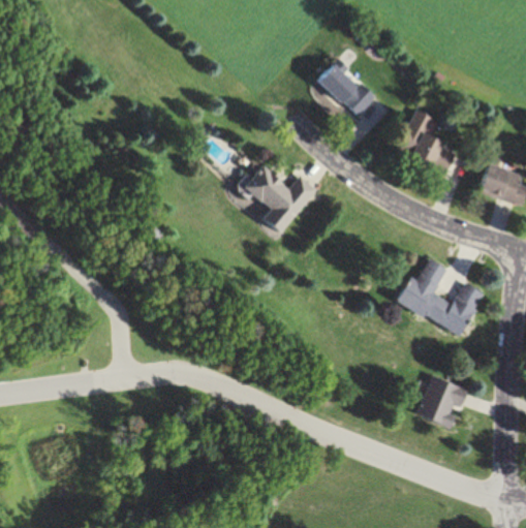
[(317,83),(360,117),(377,94),(335,61),(317,83)]
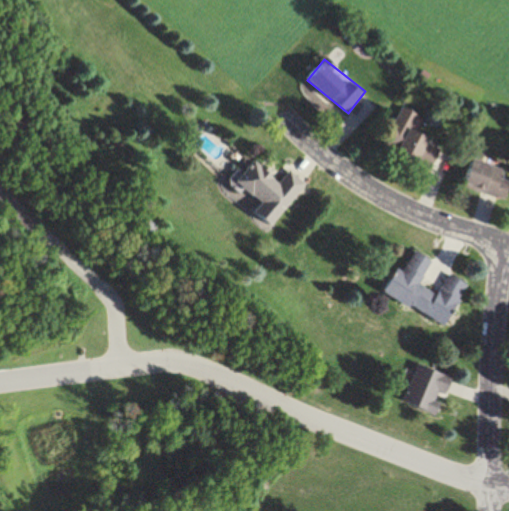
[(384,147),(433,168),(444,143),(414,130),(422,113),(403,105),(384,147)]
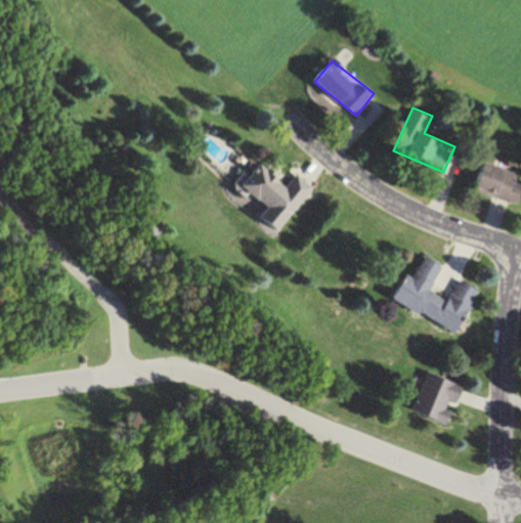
[(260,217),(279,231),(309,188),(293,178),(289,184),(256,162),(239,187),(266,207),(260,217)]
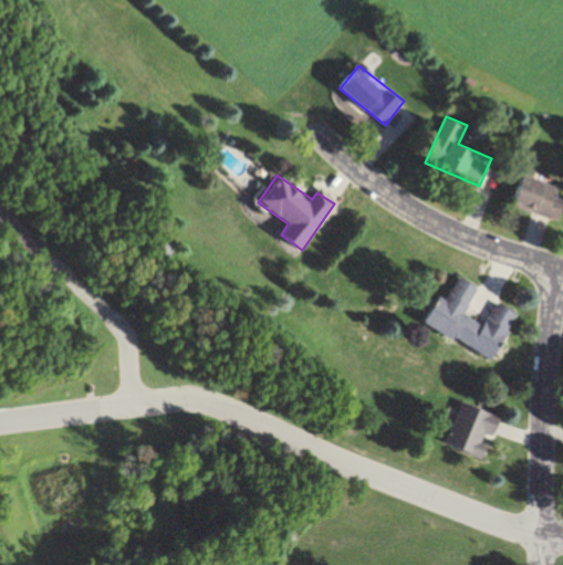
[(561,219),(562,208),(562,186),(528,178),(527,180),(517,177),(510,208),(561,219)]
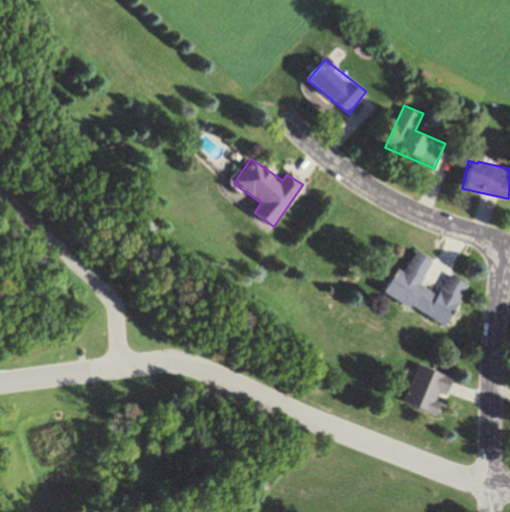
[(385,293),(445,327),(469,286),(450,275),(437,296),(419,286),(433,262),(415,251),(403,273),(398,270),(385,293)]
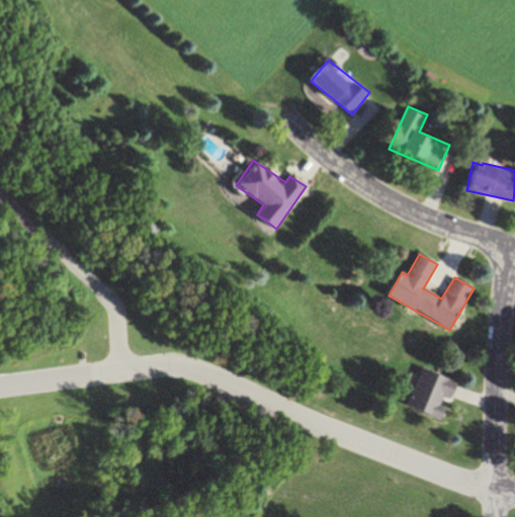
[(408,408),(443,421),(457,381),(422,368),(408,408)]
